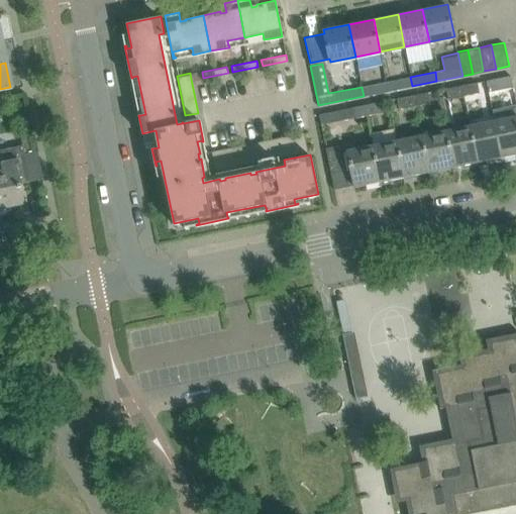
[(487,91),(513,86),(510,74),(485,80),(487,91)]
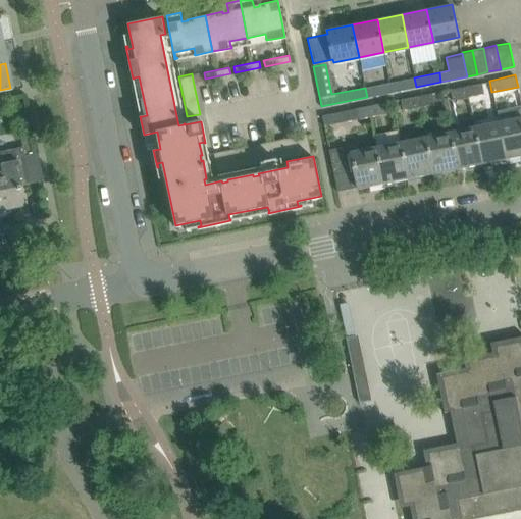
[(392,92),(416,87),(414,78),(389,83),(392,92)]
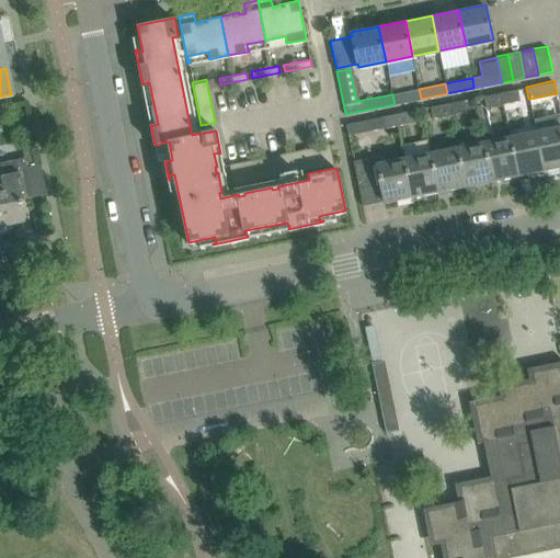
[(500,91),(502,103),(518,100),(516,88),(500,91)]
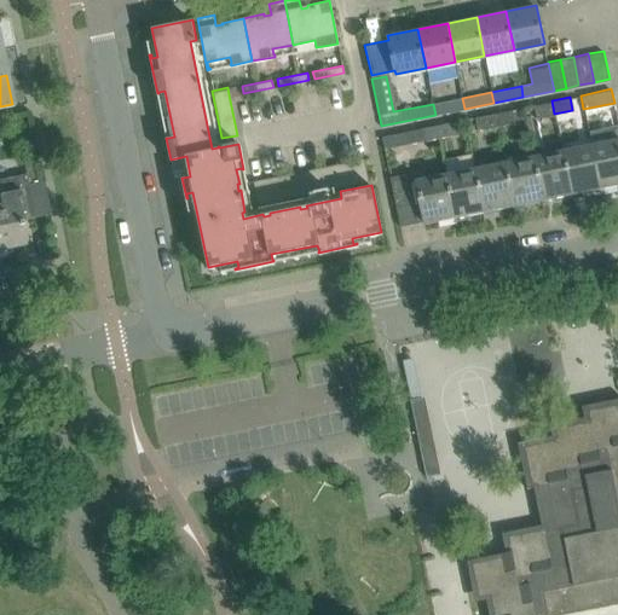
[(435,115),(465,109),(462,98),(433,104),(435,115)]
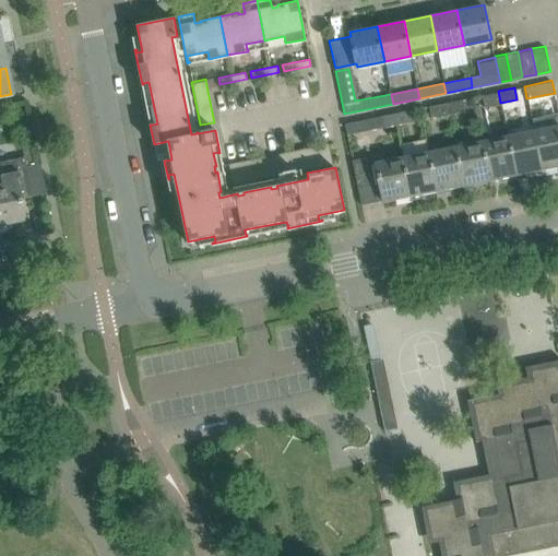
[(483,106),(500,103),(498,91),(481,95),(483,106)]
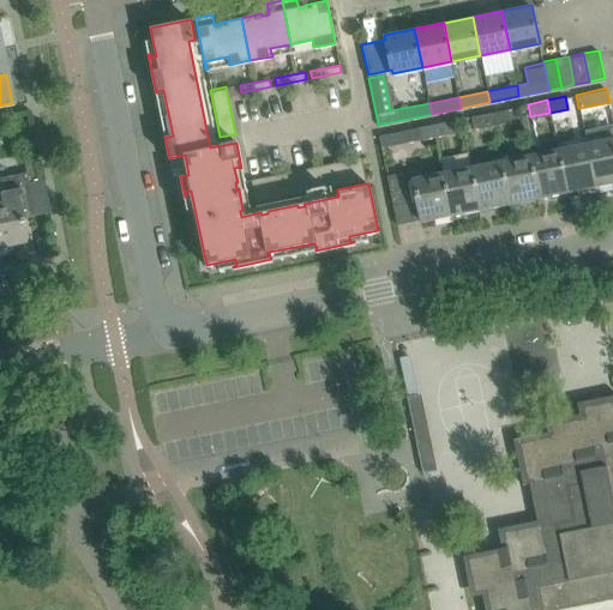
[(490,112),(492,124),(511,120),(508,108),(490,112)]
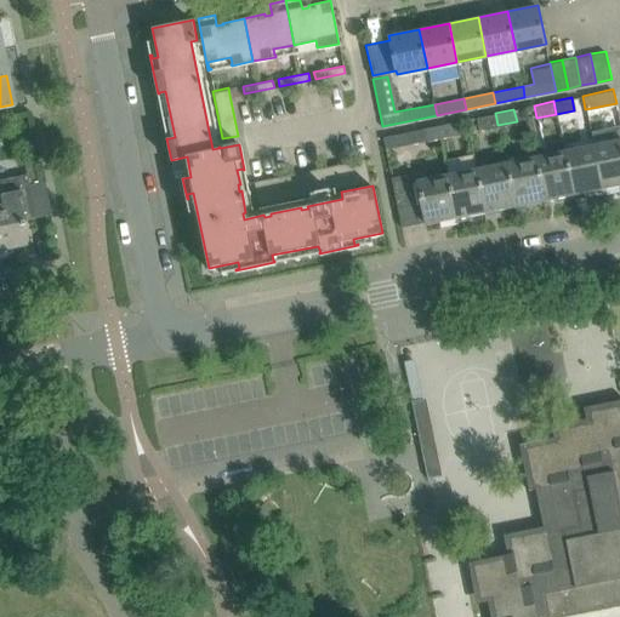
[(478,129),(498,125),(495,113),(476,116),(478,129)]
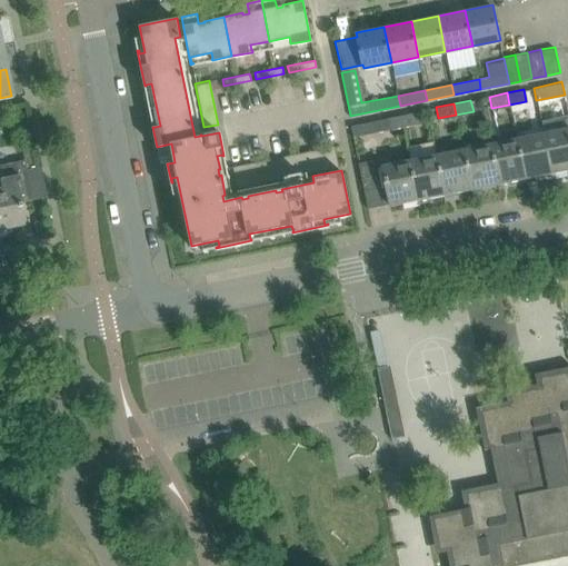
[(400,115),(402,126),(420,122),(418,111),(400,115)]
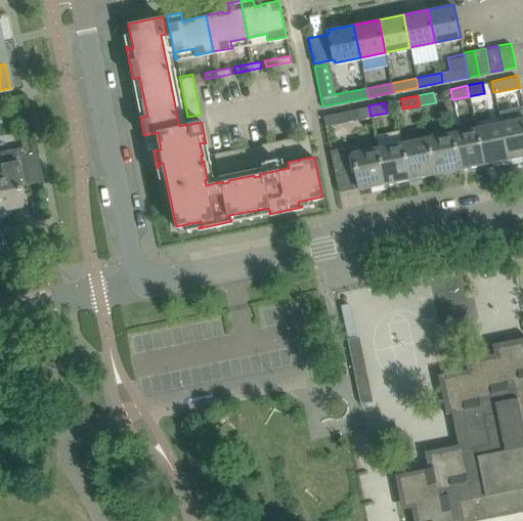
[(346,121),(371,116),(368,105),(343,111),(346,121)]
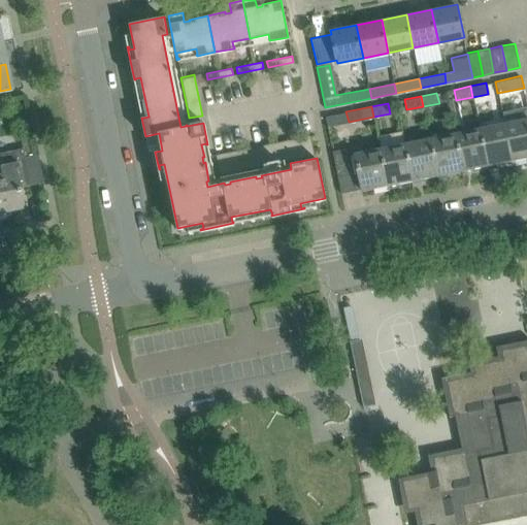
[(512,160),(526,156),(526,118),(504,123),(512,160)]
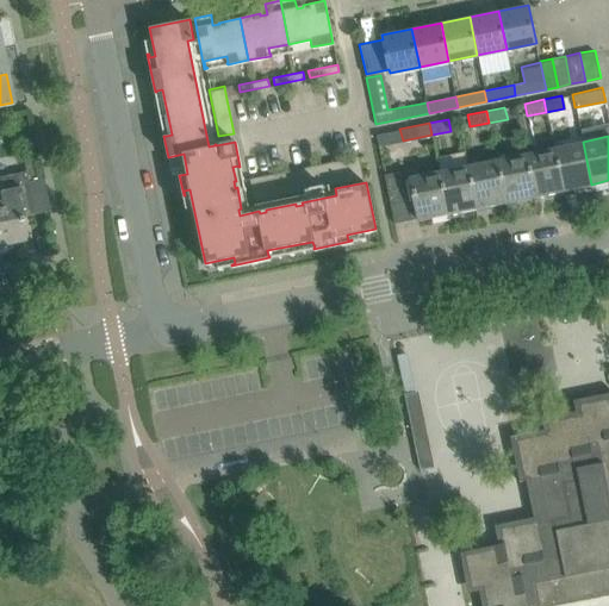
[(563,189),(591,185),(583,142),(554,148),(563,189)]
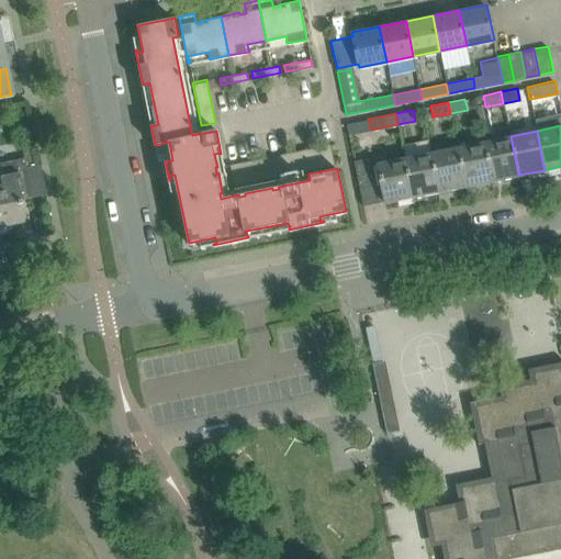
[(492,180),(518,175),(511,136),(484,142),(492,180)]
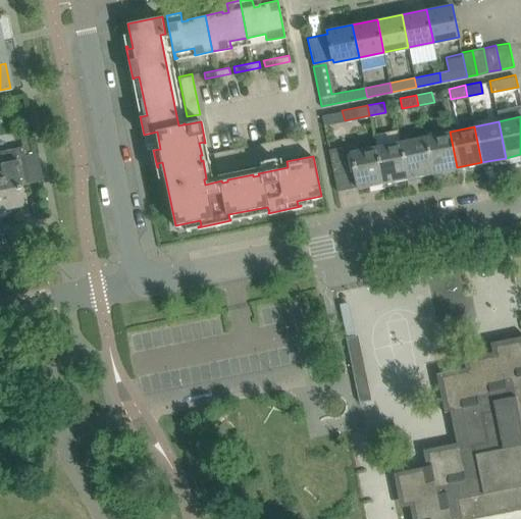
[(431,172),(457,167),(450,132),(424,137),(431,172)]
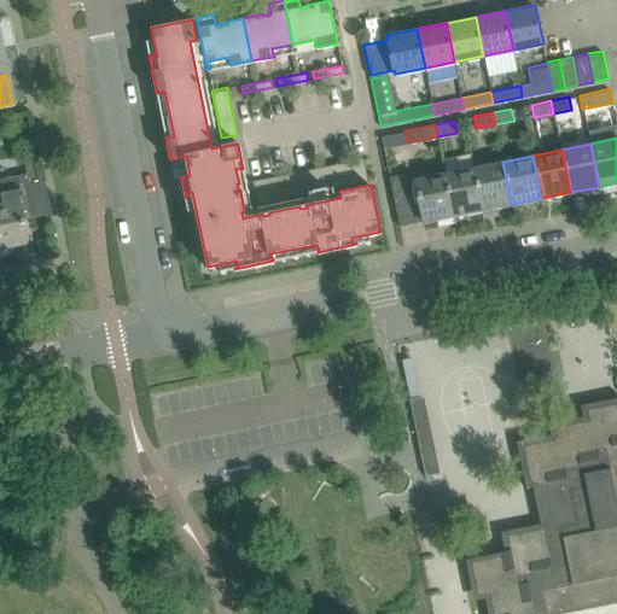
[(368,180),(364,157),(252,180),(256,203),(313,191),(330,188),(331,194),(332,194),(331,187),(368,180)]
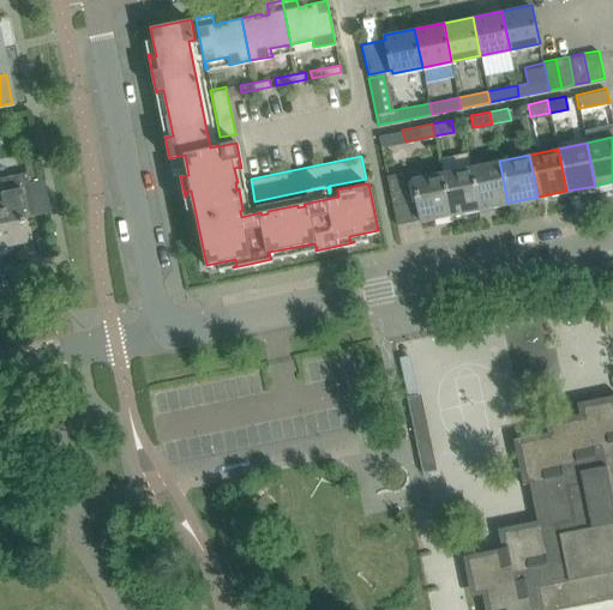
[(480,209),(508,203),(499,161),(472,165),(480,209)]
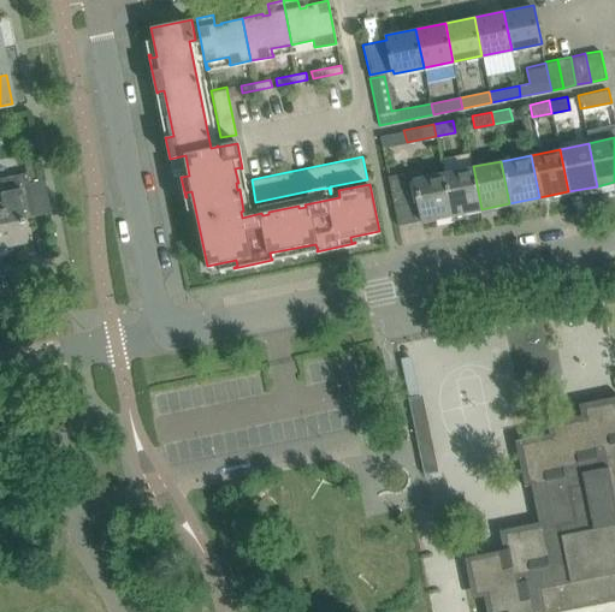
[(451,215),(482,209),(473,166),(443,172),(451,215)]
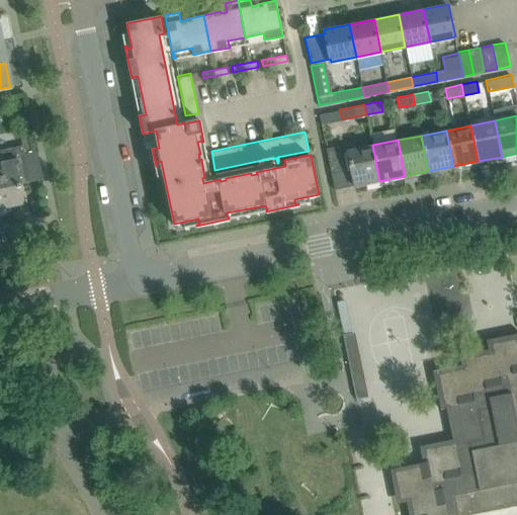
[(0,205),(19,202),(14,176),(26,173),(20,145),(0,149),(0,205)]
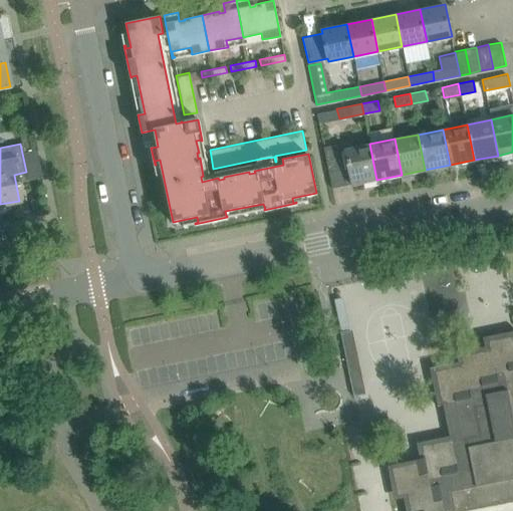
[(352,185),(376,180),(369,144),(336,151),(335,145),(323,147),(328,172),(349,168),(352,185)]
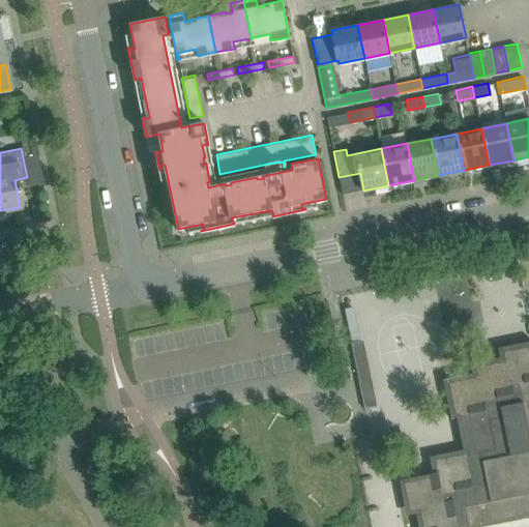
[(268,165),(268,164),(219,174),(216,154),(211,155),(212,163),(212,166),(215,179),(280,167),(278,163),(273,164),(268,165)]
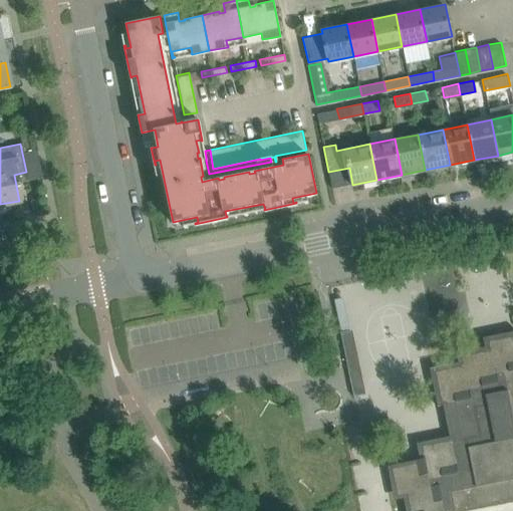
[(512,510),(512,333),(488,339),(490,348),(461,354),(463,364),(435,369),(441,403),(437,404),(437,405),(456,401),(458,409),(453,410),(459,439),(451,441),(450,435),(449,435),(450,439),(422,445),(424,457),(387,464),(387,466),(392,465),(398,493),(407,491),(410,510),(456,510),(512,499),(512,510)]
